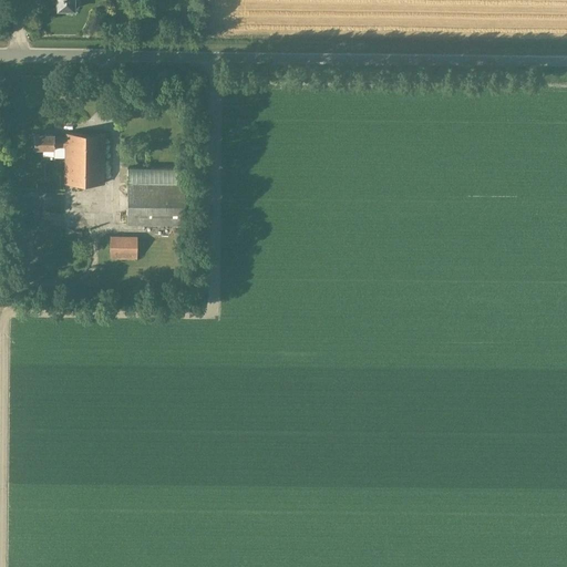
[(57,0),(58,9),(73,9),(73,8),(75,8),(78,6),(79,3),(78,0),(76,0),(57,0)]
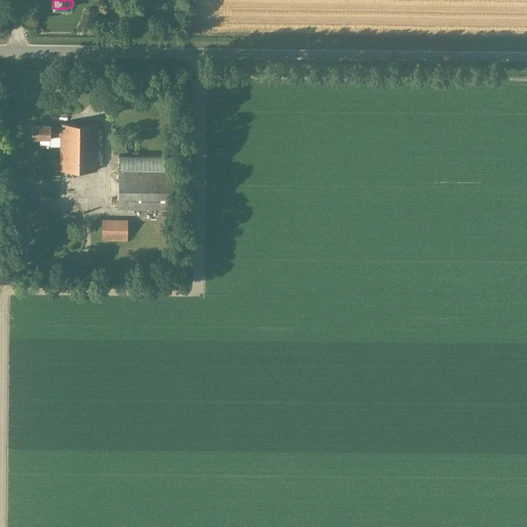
[(60,136),(60,170),(96,170),(97,125),(60,124),(60,127),(49,127),(49,125),(31,125),(31,138),(49,138),(49,136),(60,136)]
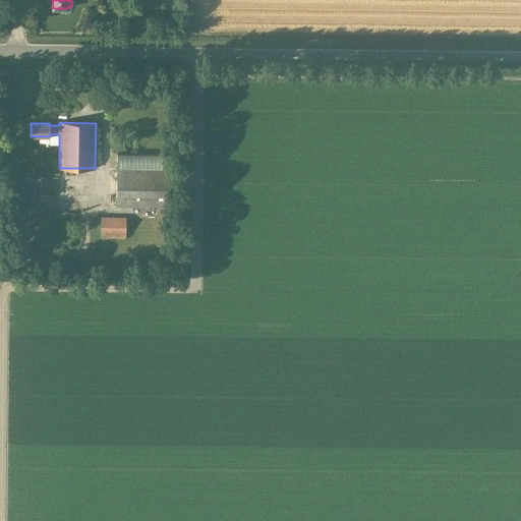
[(169,168),(117,167),(116,206),(169,206),(169,168)]
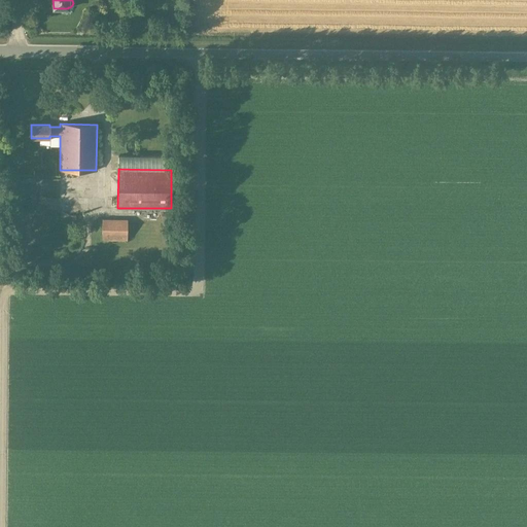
[(57,204),(58,180),(46,180),(46,189),(51,189),(50,204),(57,204)]
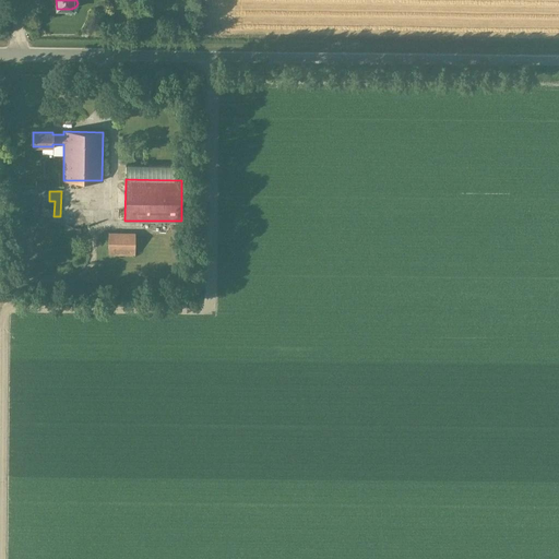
[(107,233),(107,254),(134,254),(134,233),(107,233)]
